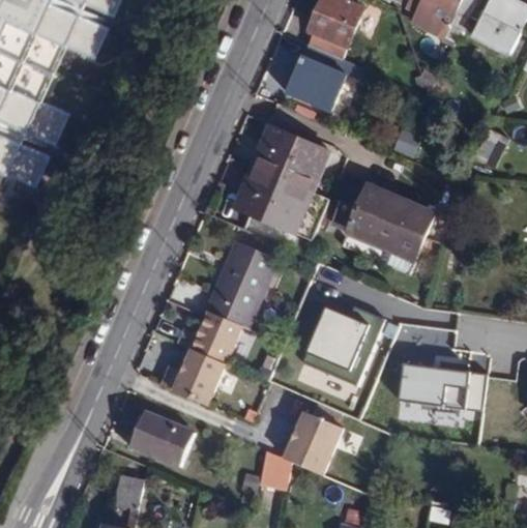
[(0,181),(5,170),(33,182),(46,154),(18,142),(25,127),(53,140),(65,112),(35,97),(61,40),(91,54),(105,27),(76,12),(82,0),(85,0),(111,12),(116,0),(0,0),(0,181)]
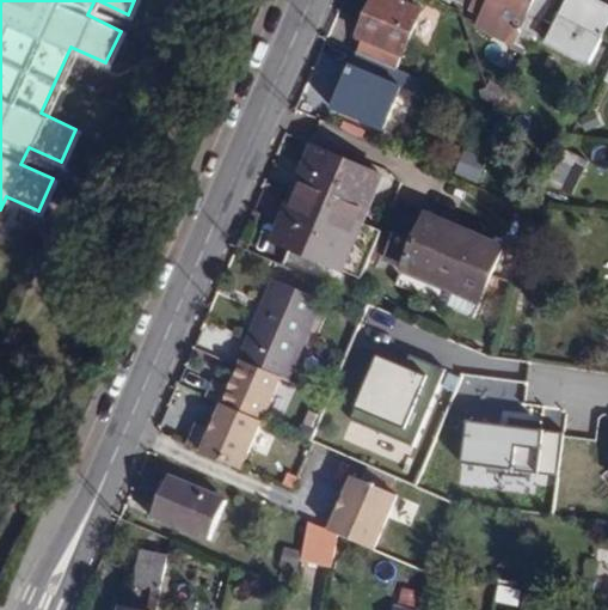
[(363,38),(357,53),(393,68),(417,10),(395,0),(370,0),(356,35),(363,38)]
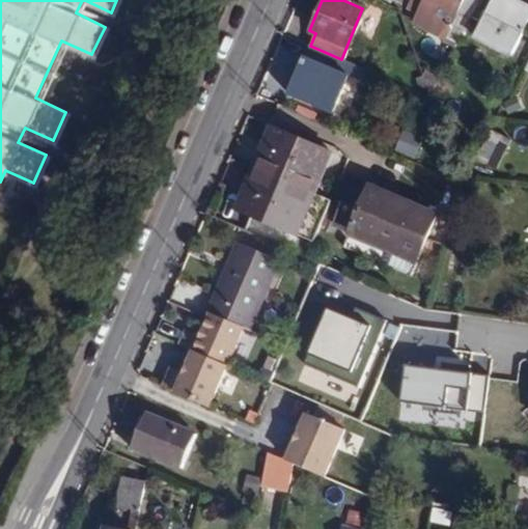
[(411,23),(452,44),(467,16),(474,0),(409,0),(407,7),(415,12),(411,23)]
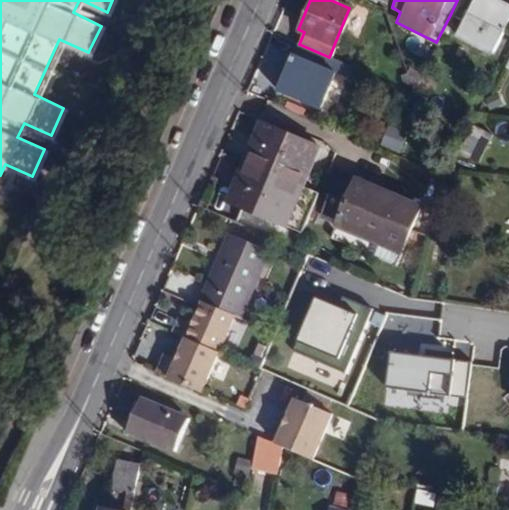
[(457,0),(450,15),(462,20),(456,34),(491,51),(508,14),(508,6),(496,0),(457,0)]
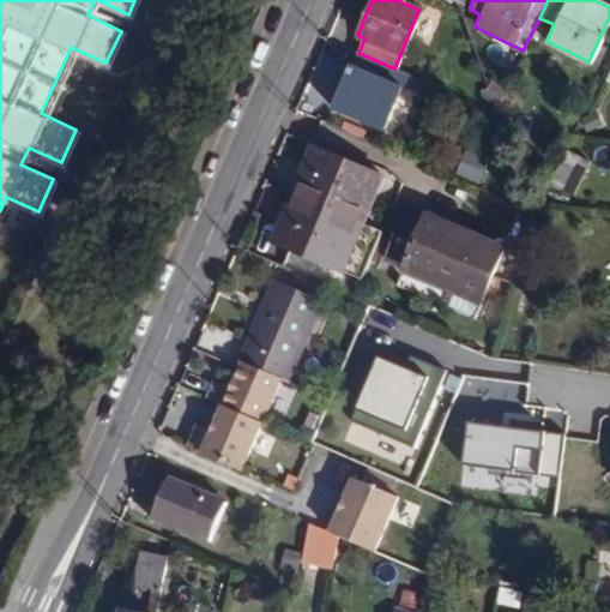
[(358,53),(355,52),(331,108),(381,130),(405,72),(394,69),(358,53)]
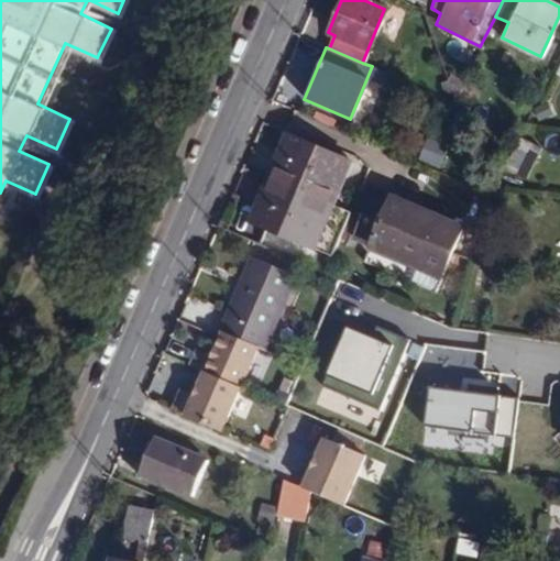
[(286,135),(267,179),(328,206),(347,161),(286,135)]
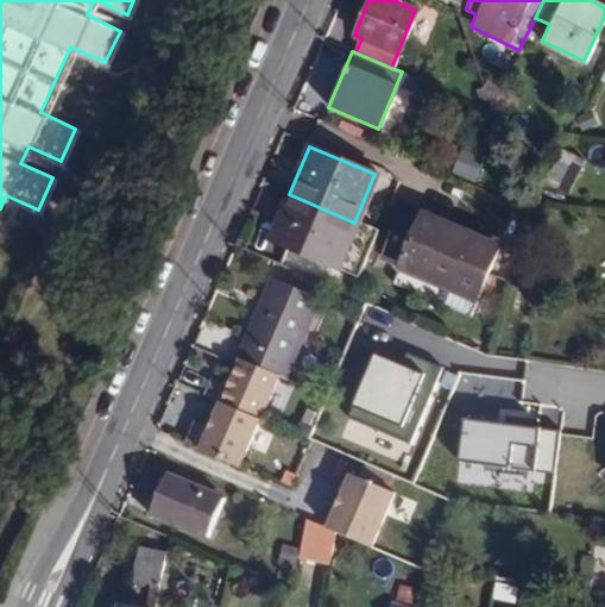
[(457,148),(449,171),(473,179),(480,155),(457,148)]
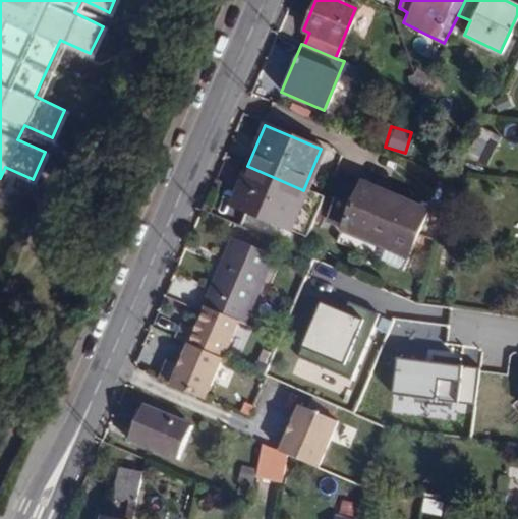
[(477,126),(462,155),(483,164),(498,136),(477,126)]
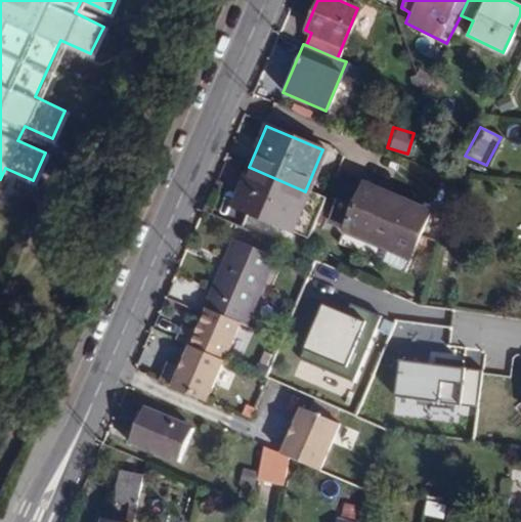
[(305,191),(249,167),(232,206),(290,229),(305,191)]
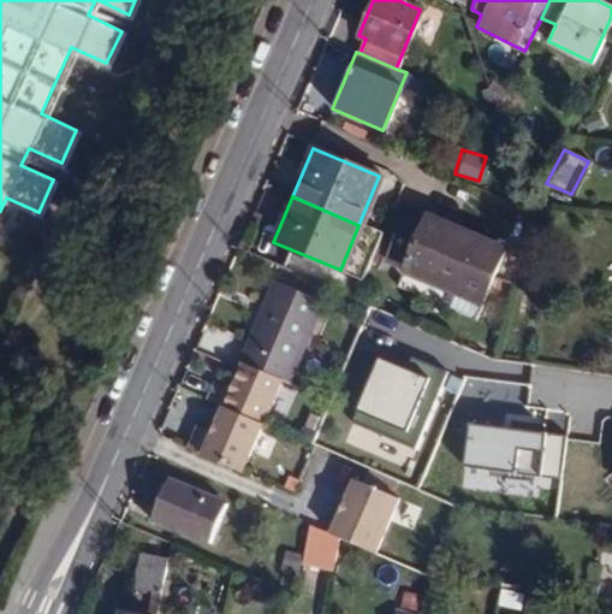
[(503,246),(406,204),(382,261),(479,301),(503,246)]
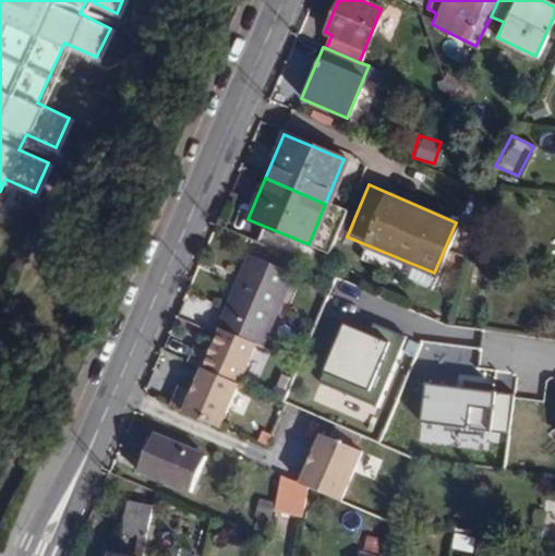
[(217,326),(219,327),(254,342),(261,345),(291,272),(248,253),(217,326)]
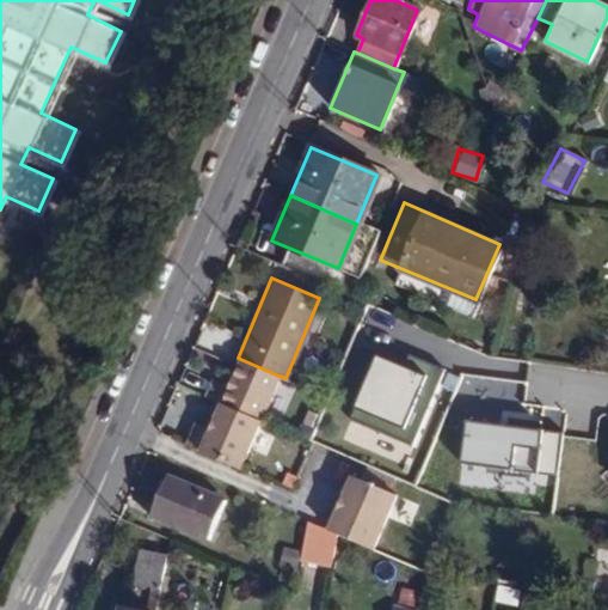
[(423,378),(375,358),(355,407),(403,427),(423,378)]
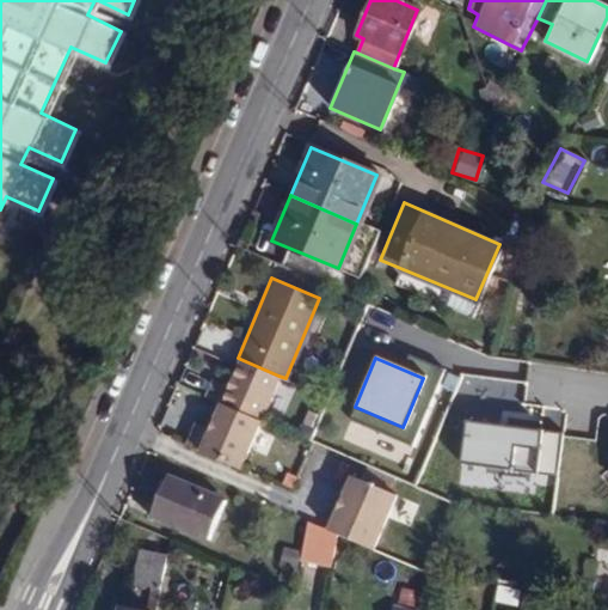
[(278,376),(240,359),(237,366),(240,367),(238,374),(234,373),(221,404),(260,421),(278,376)]
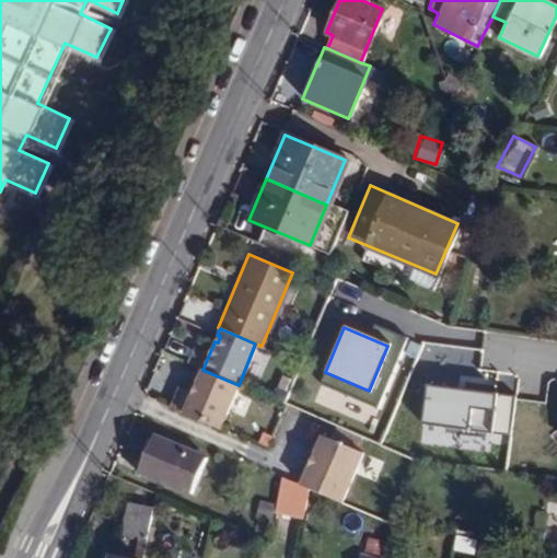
[(202,370),(201,370),(194,385),(190,393),(185,390),(178,386),(170,407),(219,428),(239,385),(202,370)]
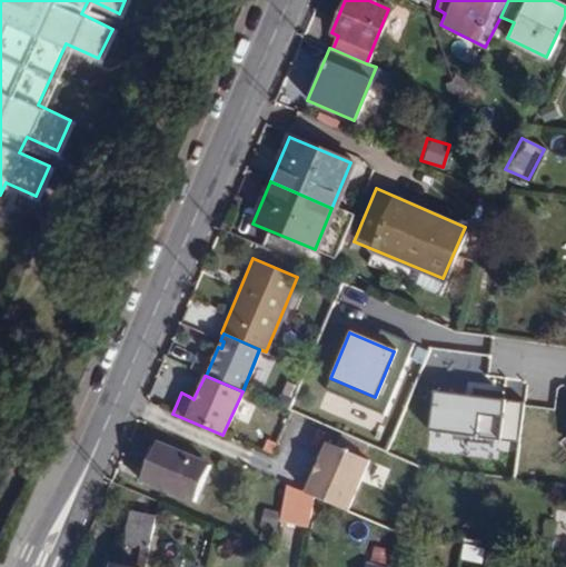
[(439,469),(492,476),(494,461),(558,469),(562,439),(495,431),(493,454),(479,453),(483,408),(448,405),(448,407),(430,405),(427,433),(444,435),(439,469)]
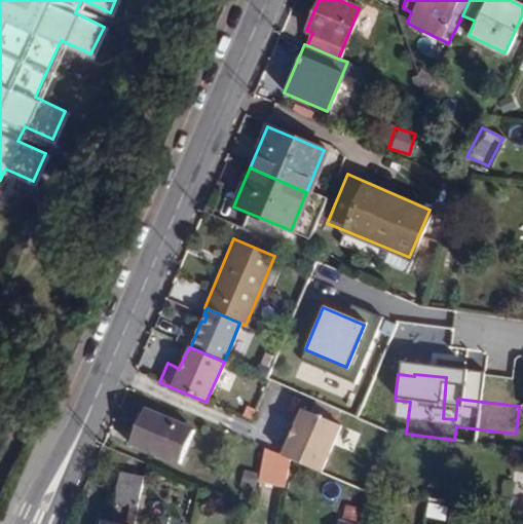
[(338,411),(314,401),(309,410),(334,420),(338,411)]
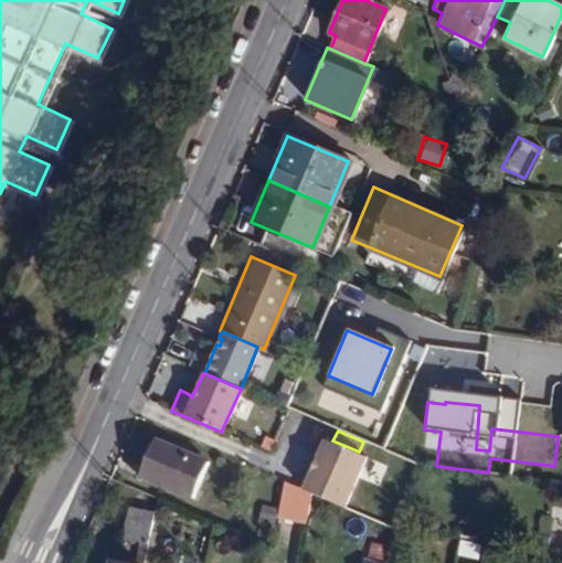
[(301,488),(310,491),(345,507),(366,455),(359,452),(332,441),(326,438),(318,457),(311,471),(309,469),(301,488)]
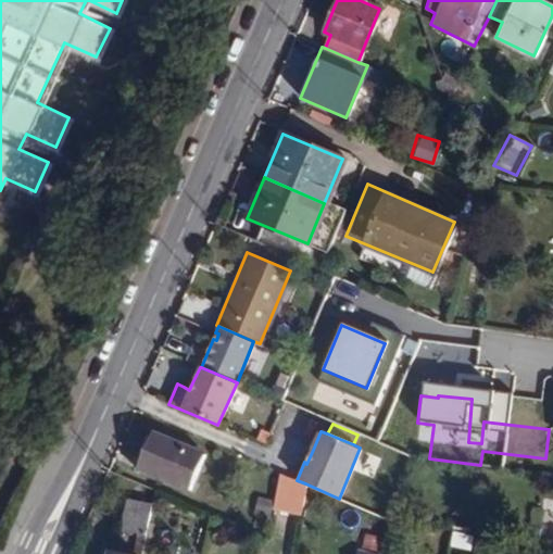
[(186,488),(200,453),(152,432),(137,467),(186,488)]
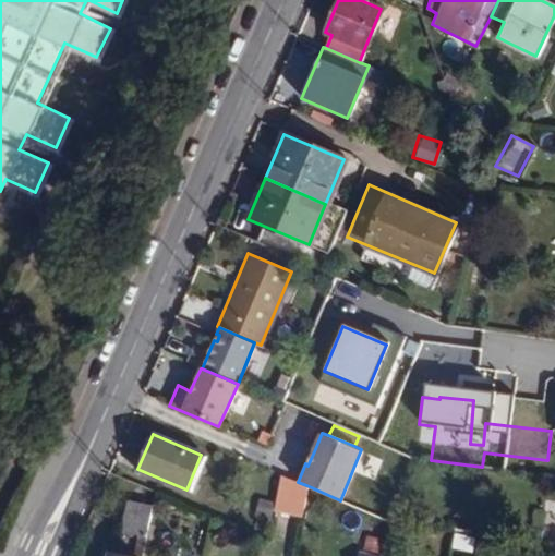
[(275,509),(300,514),(306,485),(298,482),(281,474),(275,509)]
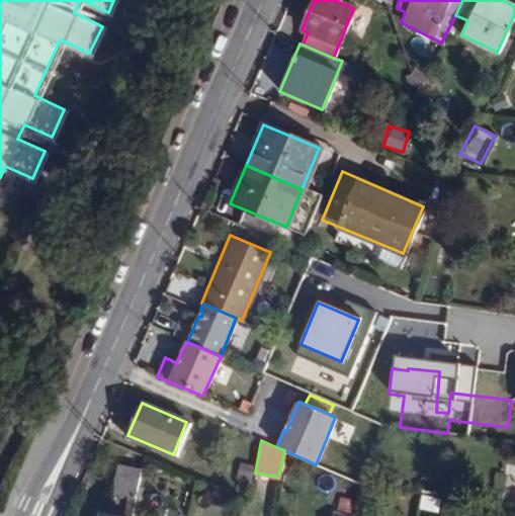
[(134,497),(140,468),(116,464),(111,493),(134,497)]
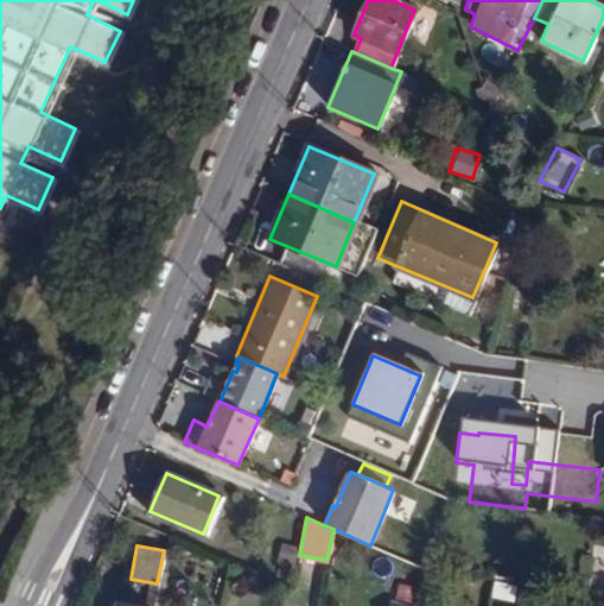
[(273,576),(287,581),(291,566),(277,561),(273,576)]
